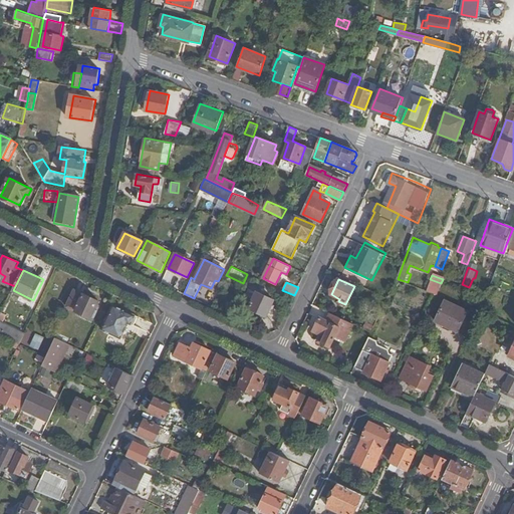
[(91,318),(99,302),(75,290),(67,306),(91,318)]
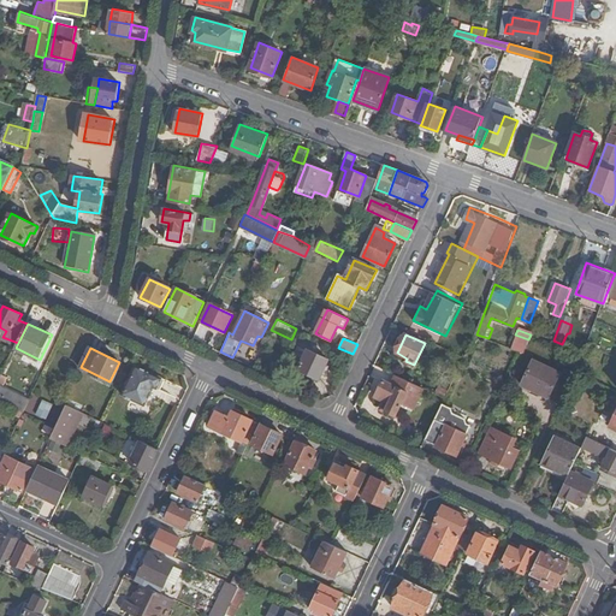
[(319,379),(329,360),(308,350),(300,369),(319,379)]
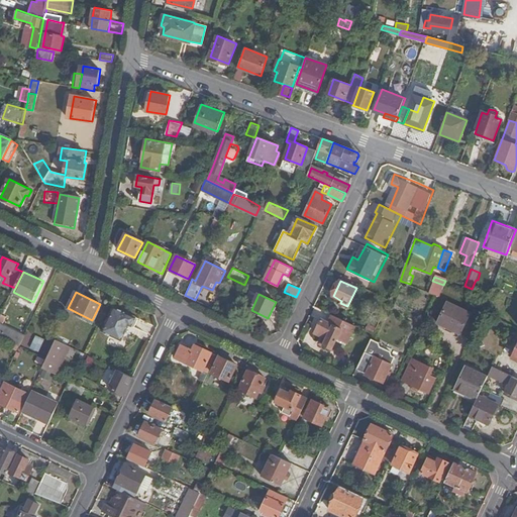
[(459,333),(470,312),(447,302),(437,324),(459,333)]
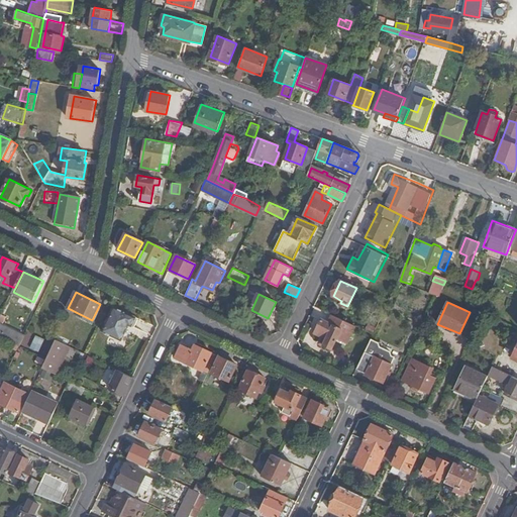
[(136,328),(140,318),(116,307),(104,331),(122,340),(130,325),(136,328)]
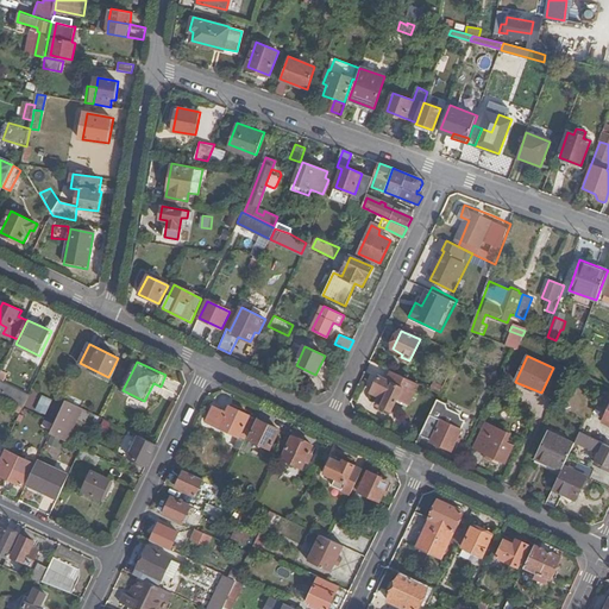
[(0,397),(24,409),(31,394),(5,382),(10,371),(4,369),(0,376),(0,397)]
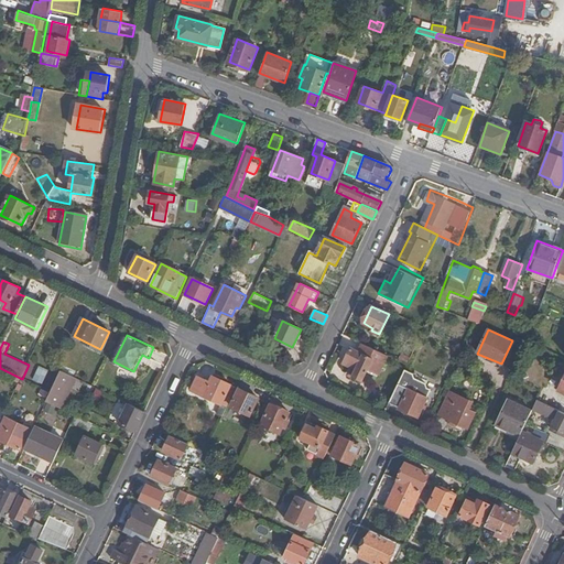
[(388,356),(362,344),(359,351),(351,348),(346,359),(354,364),(349,373),(362,380),(369,367),(375,370),(376,369),(380,370),(388,356)]
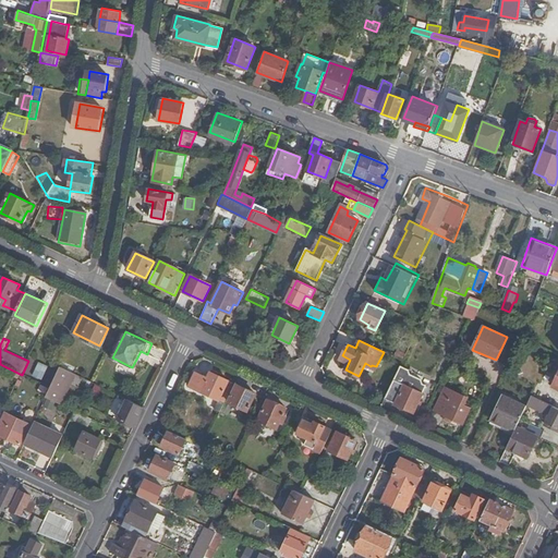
[(45,380),(51,365),(39,361),(33,375),(45,380)]
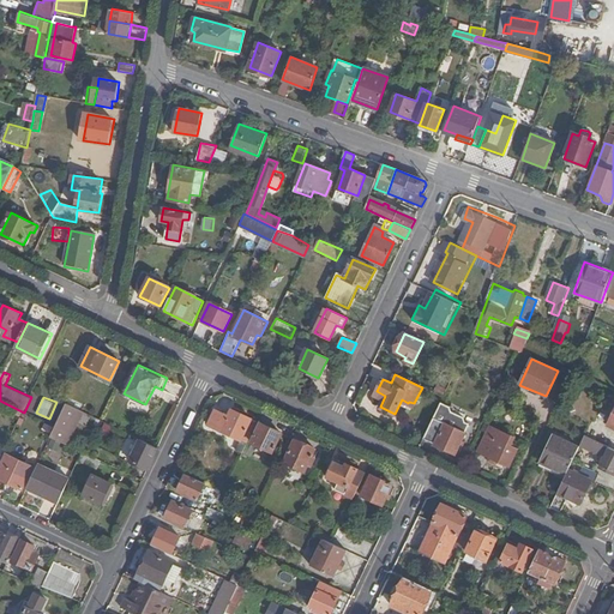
[(70,399),(67,405),(80,411),(83,405),(70,399)]
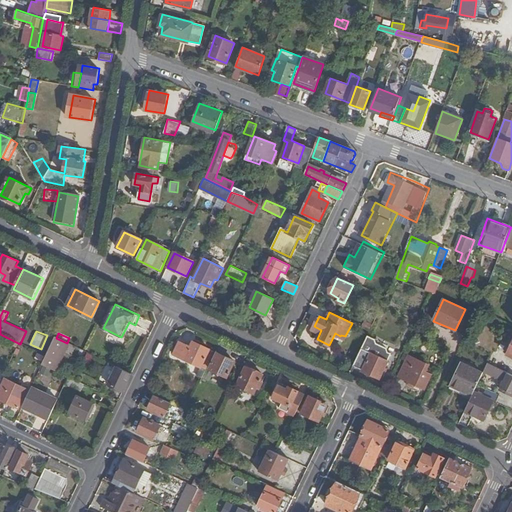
[(368,336),(364,345),(368,347),(372,338),(368,336)]
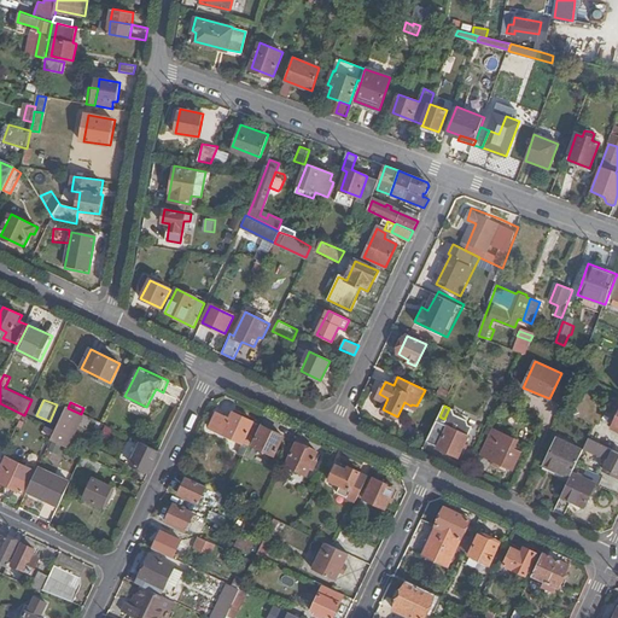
[(68,408),(57,431),(52,441),(73,452),(75,447),(70,445),(85,415),(81,414),(68,408)]
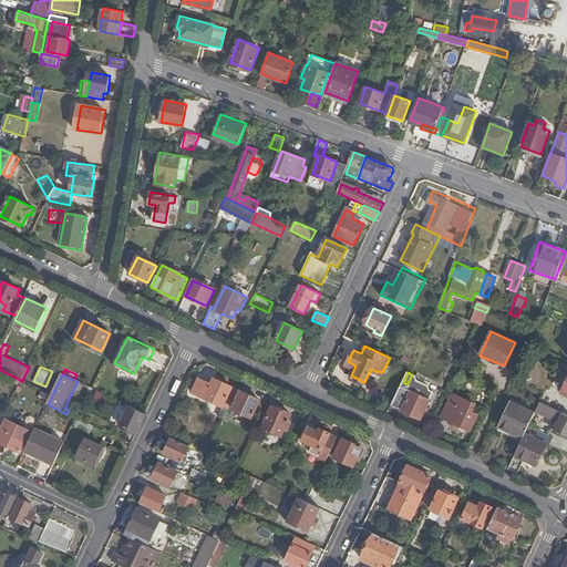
[(225,419),(238,390),(215,379),(212,384),(200,379),(193,395),(223,410),(219,416),(225,419)]
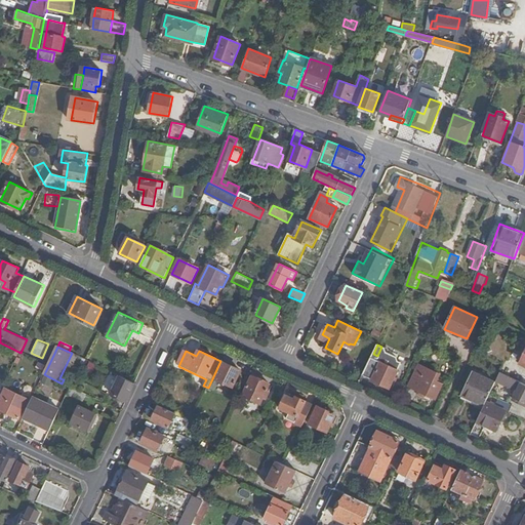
[(371,358),(363,375),(372,379),(371,380),(389,389),(398,370),(371,358)]
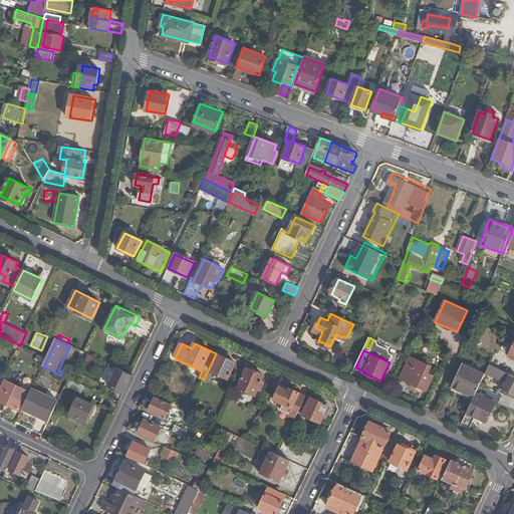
[(229,378),(236,363),(219,354),(212,369),(229,378)]
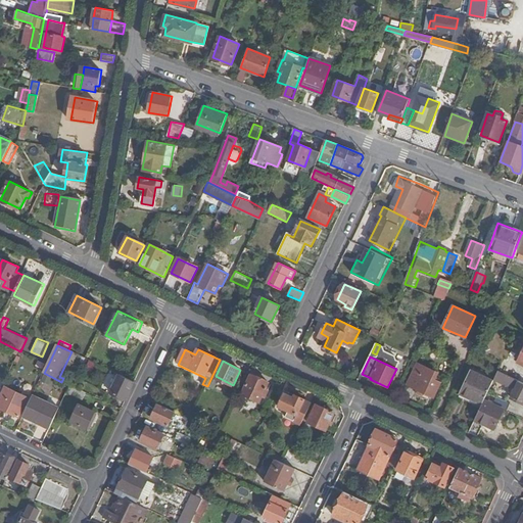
[(417,365),(413,374),(421,377),(425,368),(417,365)]
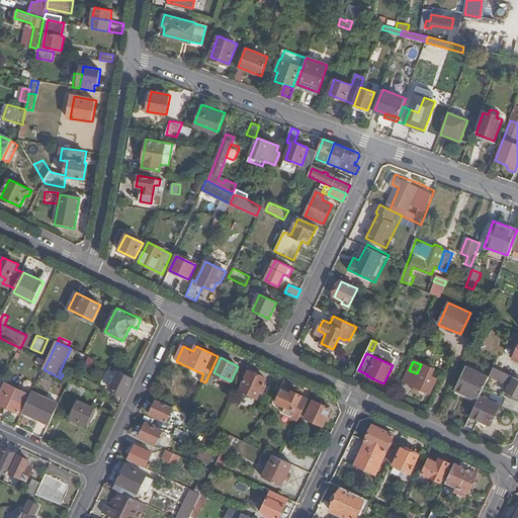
[(417,373),(409,370),(404,380),(429,394),(436,379),(425,374),(428,368),(421,364),(417,373)]
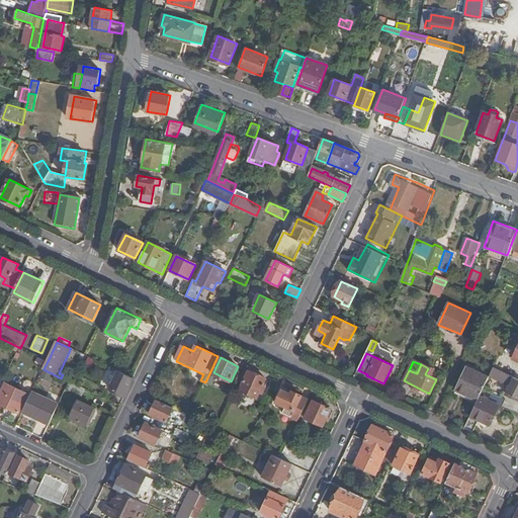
[(479,401),(484,390),(489,378),(467,367),(456,391),(479,401)]
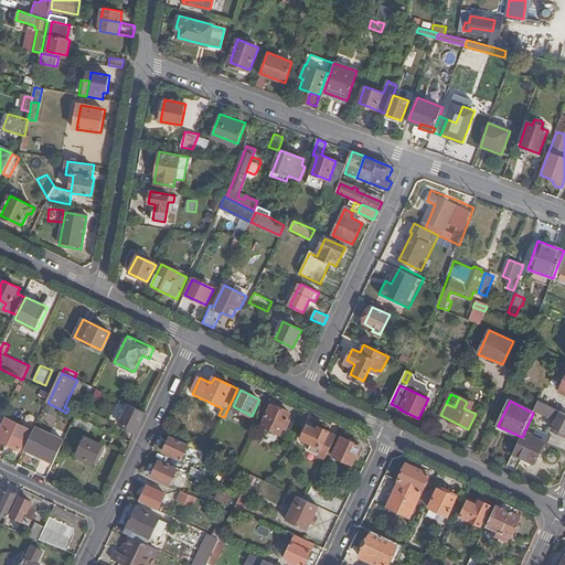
[(564,434),(564,413),(539,402),(534,411),(555,420),(552,428),(564,434)]
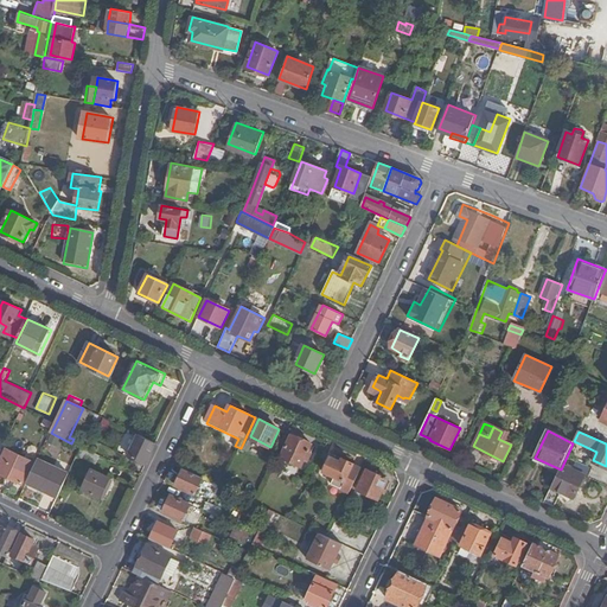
[(128,457),(146,465),(157,443),(139,435),(128,457)]
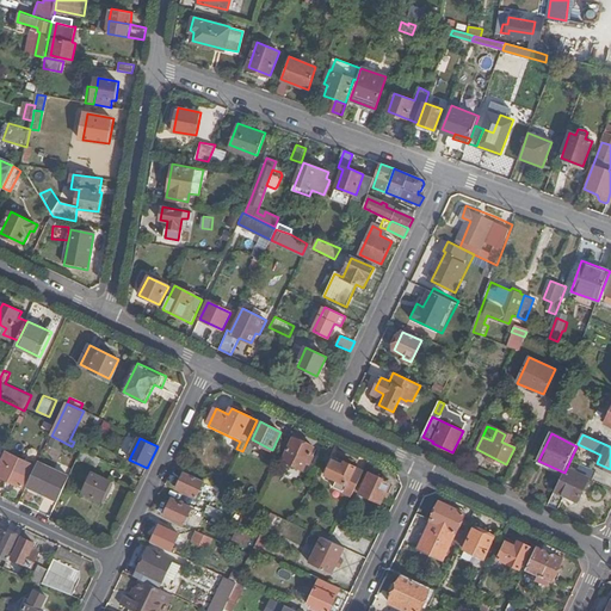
[(310,457),(315,448),(295,438),(294,440),(288,438),(281,455),(287,457),(284,460),(304,469),(308,463),(312,464),(314,460),(310,457)]
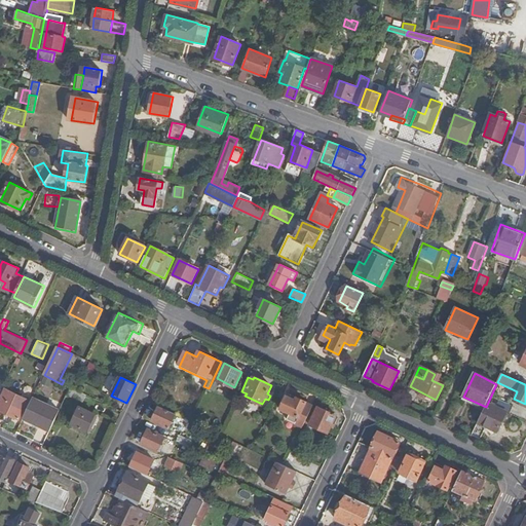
[(41,392),(52,398),(55,390),(44,385),(41,392)]
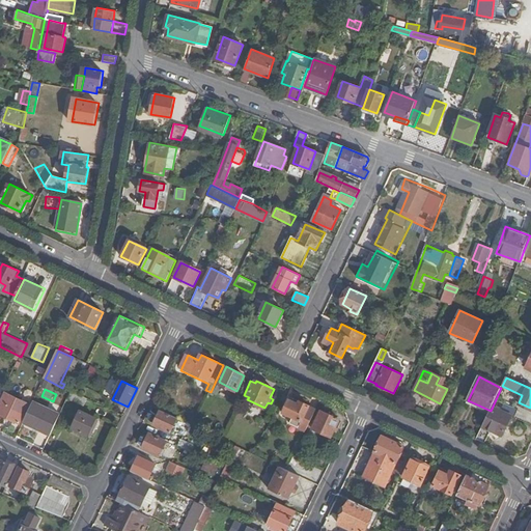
[(81,406),(85,398),(72,392),(67,400),(81,406)]
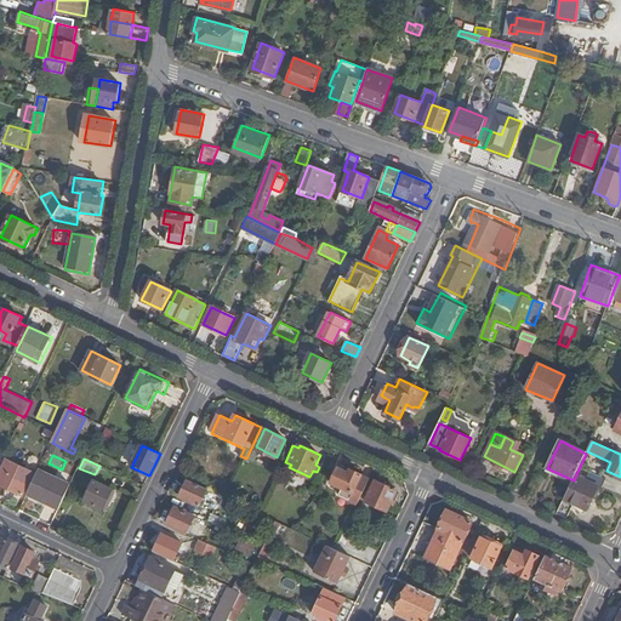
[(0,476),(0,485),(23,496),(33,474),(6,462),(0,476)]
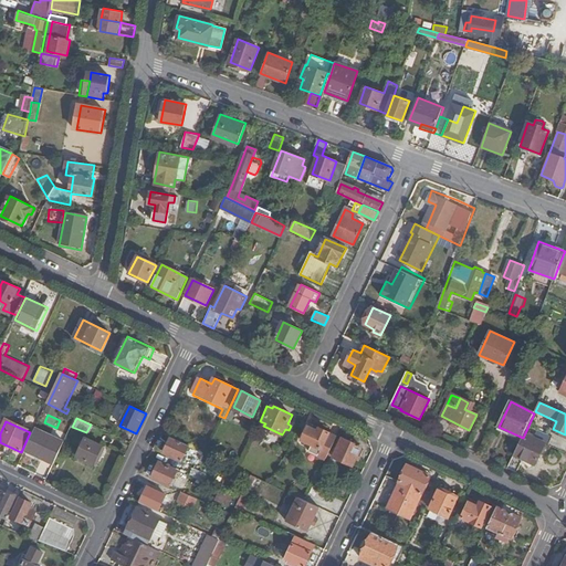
[(510,465),(519,470),(524,460),(535,465),(545,443),(549,446),(553,438),(528,426),(523,438),(510,465)]
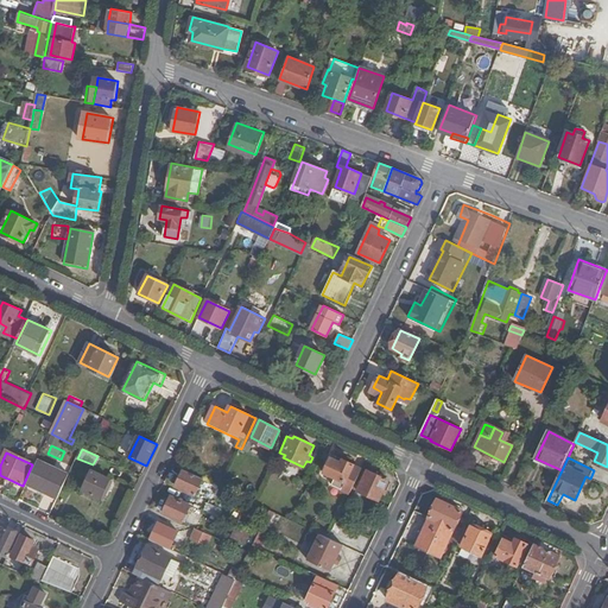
[(362,469),(362,468),(344,460),(342,462),(333,458),(324,473),(330,475),(327,482),(350,493),(355,485),(362,469)]
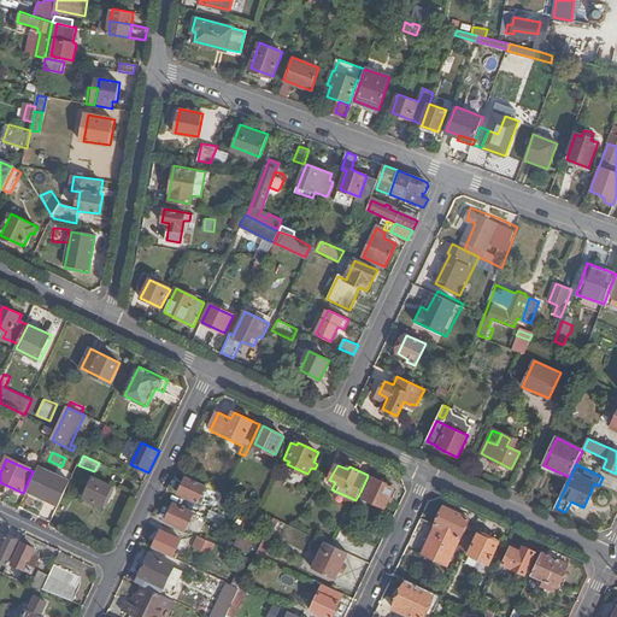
[(25,493),(57,507),(69,483),(39,468),(25,493)]
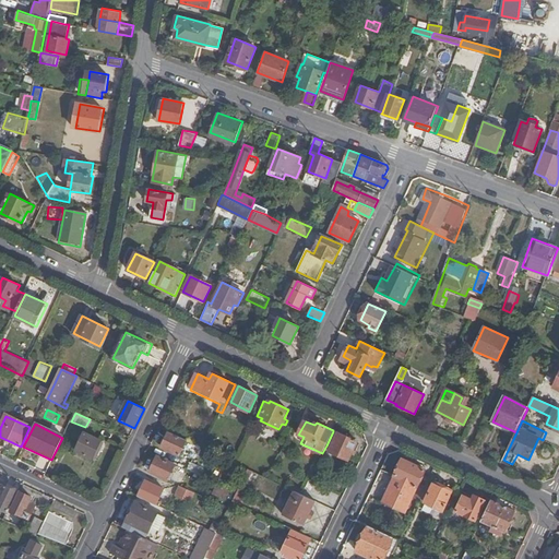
[(75,452),(93,460),(102,442),(100,441),(103,437),(93,431),(91,436),(84,433),(75,452)]
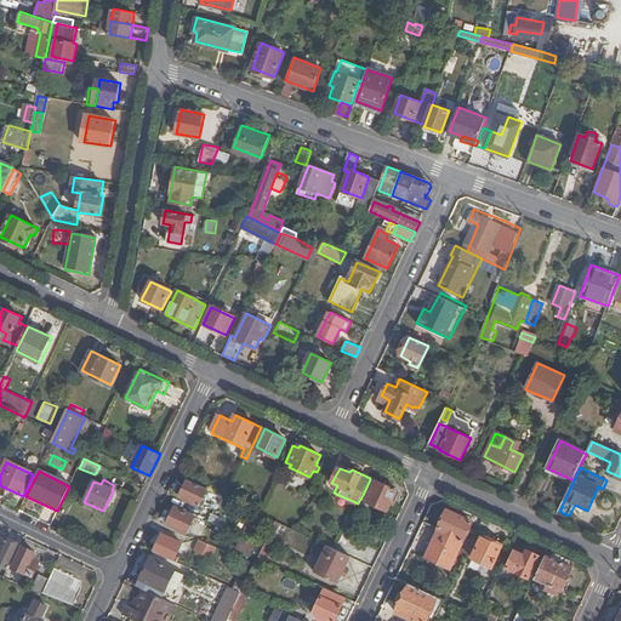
[(376,483),(370,479),(363,495),(369,497),(368,501),(388,512),(398,491),(377,482),(376,483)]
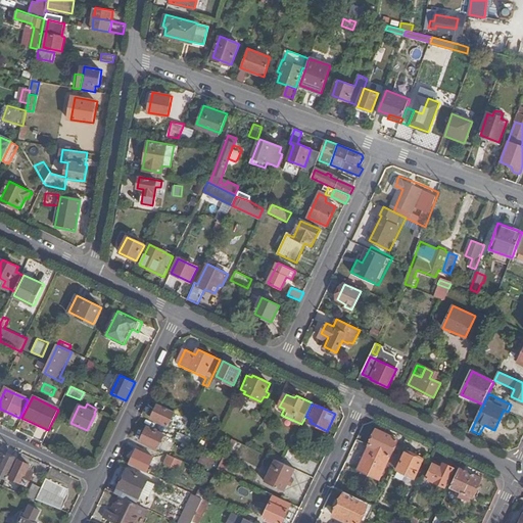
[(175,412),(158,405),(151,419),(168,427),(175,412)]
